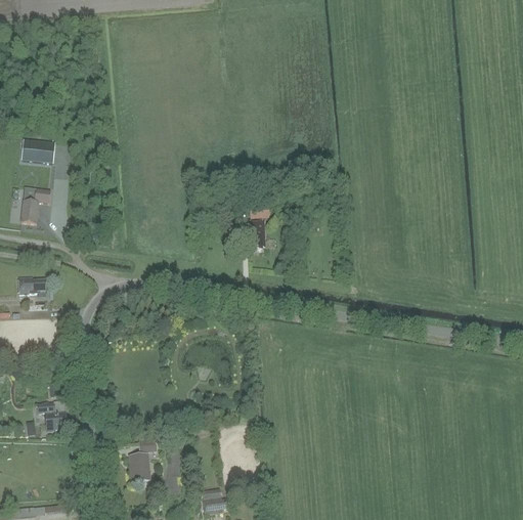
[(23,138),(20,159),(52,162),(54,142),(23,138)]
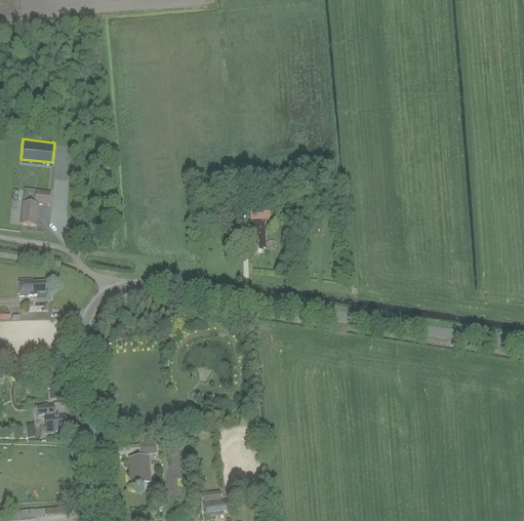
[(35,188),(34,200),(22,199),(19,222),(36,223),(38,201),(49,202),(50,189),(35,188)]
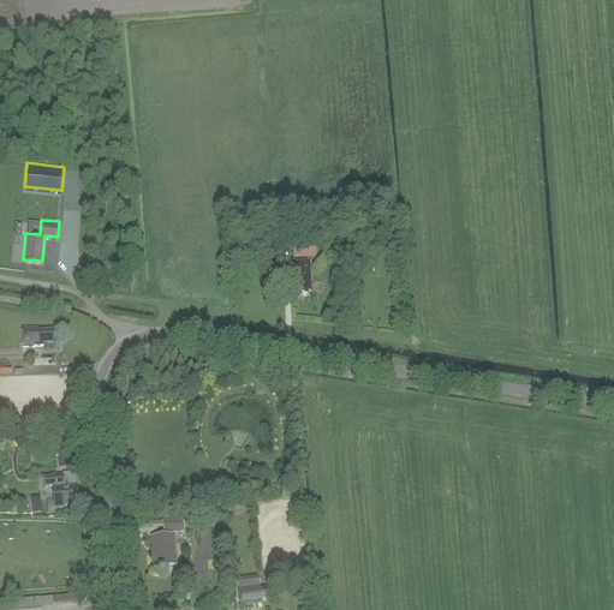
[(317,253),(316,239),(292,240),(293,255),(317,253)]
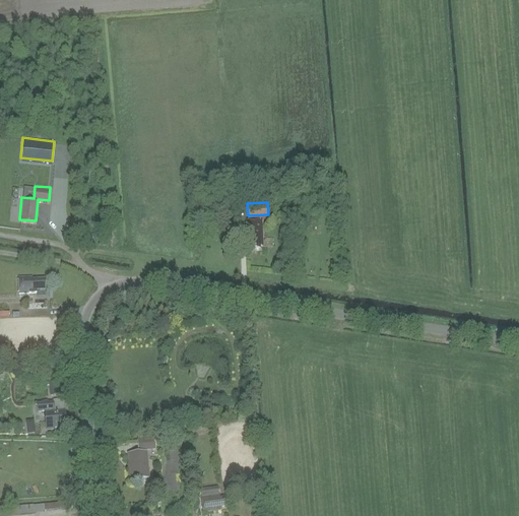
[(262,243),(261,217),(245,218),(246,243),(249,243),(249,247),(259,246),(259,244),(262,243)]
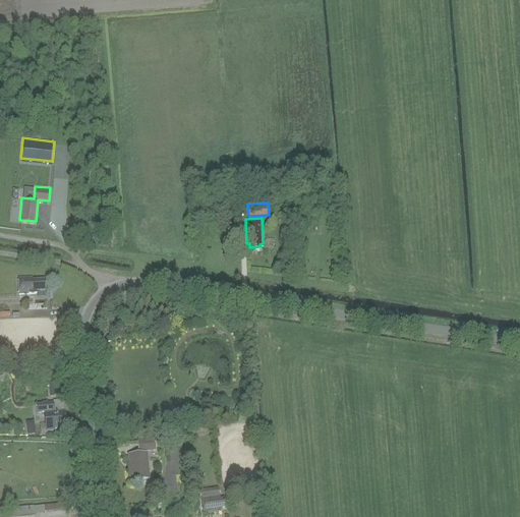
[(38,286),(46,286),(46,277),(32,278),(32,276),(18,276),(19,291),(38,290),(38,286)]
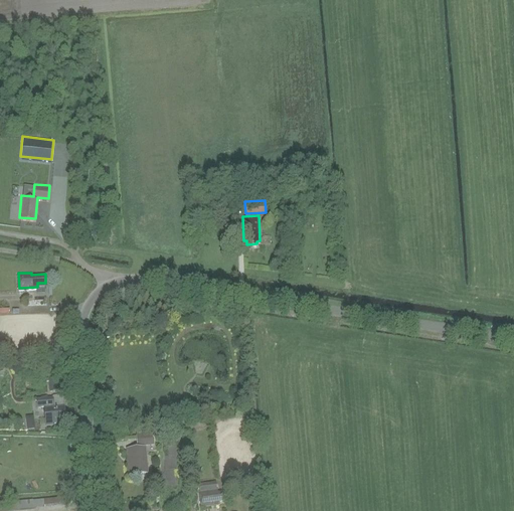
[(48,389),(62,388),(61,374),(47,375),(48,389)]
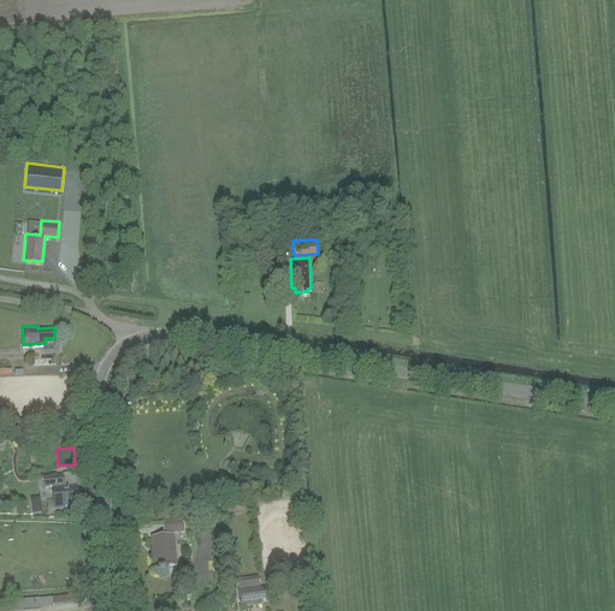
[(63,472),(42,474),(43,485),(64,482),(63,472)]
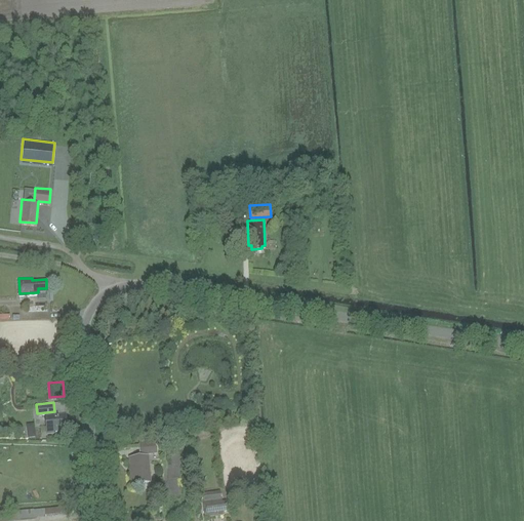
[(56,429),(68,428),(67,411),(46,413),(47,431),(56,430),(56,429)]
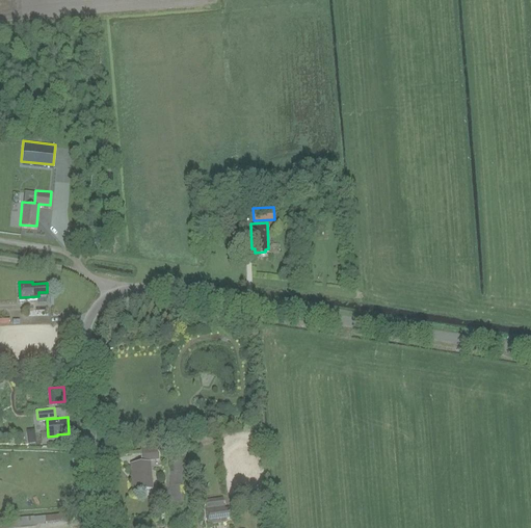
[(140,458),(159,457),(158,445),(139,447),(140,458)]
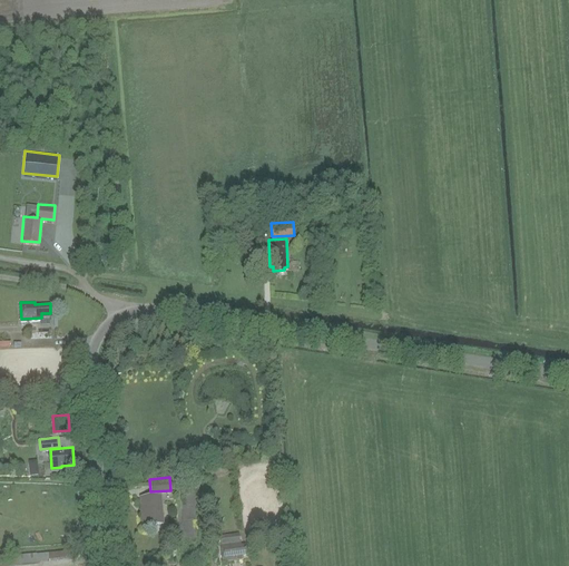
[(141,524),(163,521),(160,493),(139,494),(141,524)]
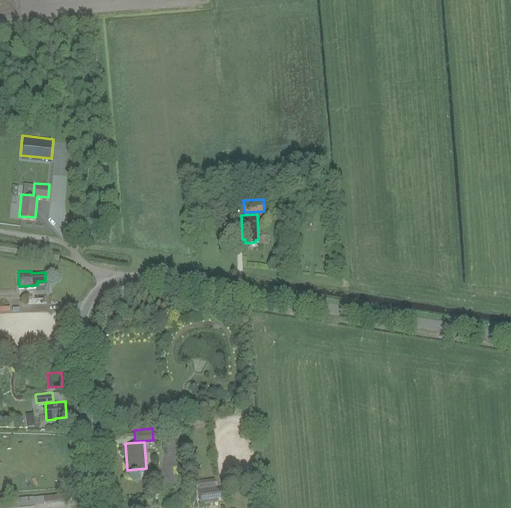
[(197,487),(199,501),(218,499),(217,496),(221,496),(220,486),(216,487),(216,484),(215,484),(214,476),(197,478),(198,487),(197,487)]
